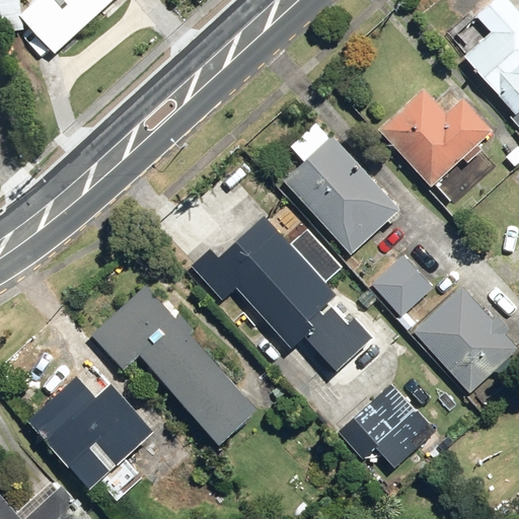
[(40,0),(22,16),(57,54),(116,0),(40,0)]
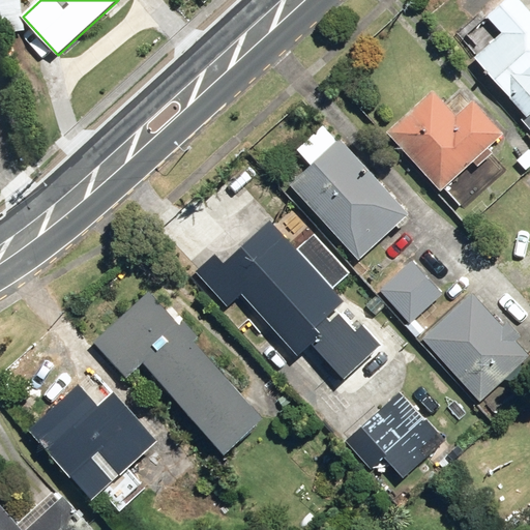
[(529,8),(522,0),(502,0),(487,16),(500,30),(489,40),(484,35),(468,50),(526,114),(529,110),(529,8)]
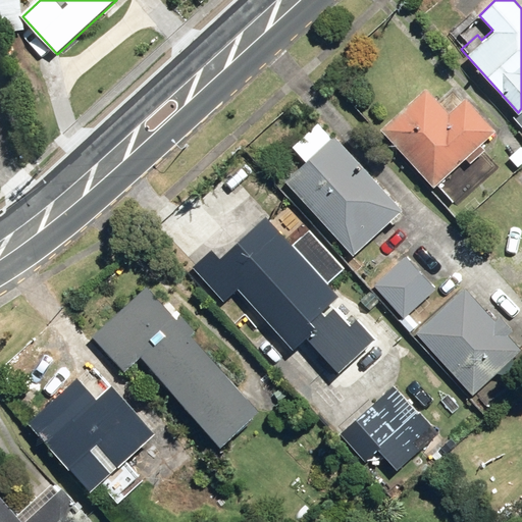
[(486,147),(482,143),(497,131),(465,96),(448,111),(426,87),(381,126),(435,186),(466,157),(470,162),(486,147)]
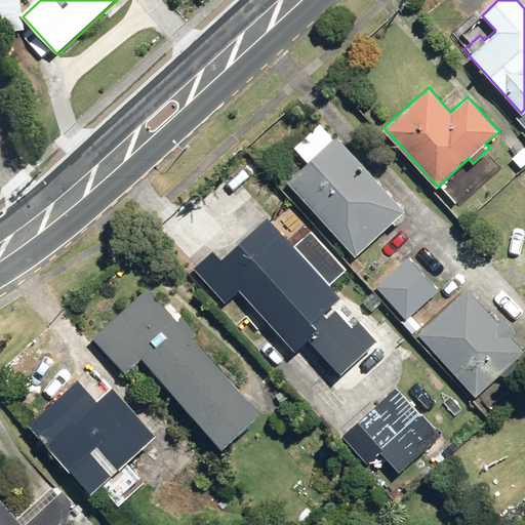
[(320,121),(295,144),(309,159),(287,178),(357,257),(407,213),(336,134),(333,136),(320,121)]
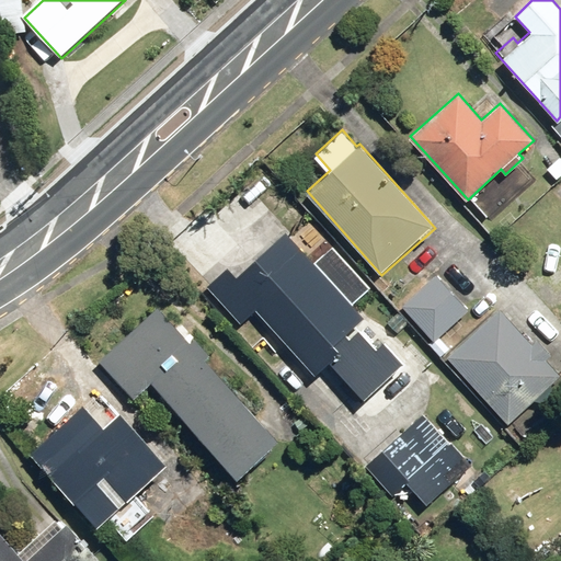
[(329,363),(365,402),(410,361),(356,302),(370,289),(331,247),(313,262),(284,230),(238,273),(230,265),(206,287),(214,296),(243,328),(256,316),(313,378),(329,363)]
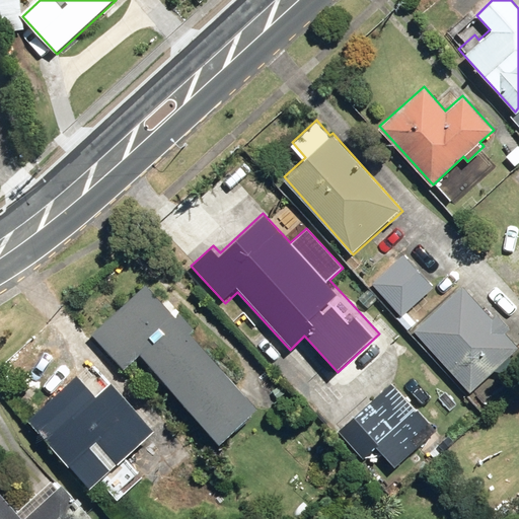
[(435,284),(403,252),(372,284),(403,315),(435,284)]
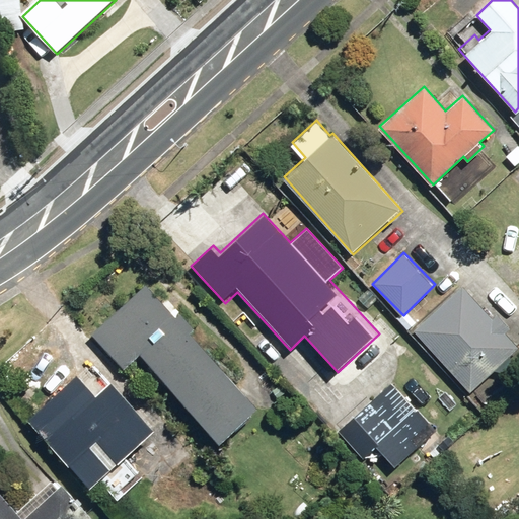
[(191,336),(195,332),(145,282),(90,335),(127,372),(142,358),(221,439),(257,403),(191,336)]
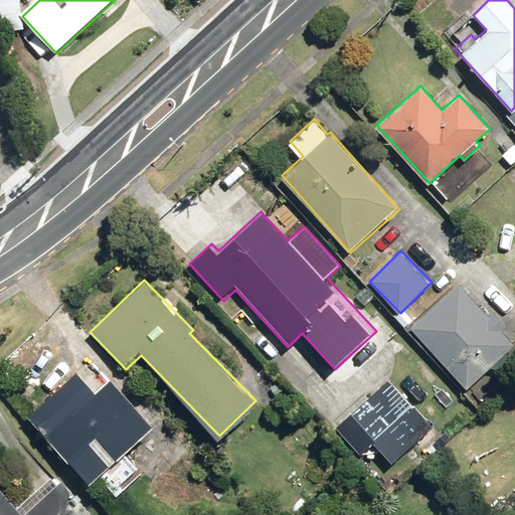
[(514,341),(494,321),(459,284),(410,330),(465,388),(514,341)]
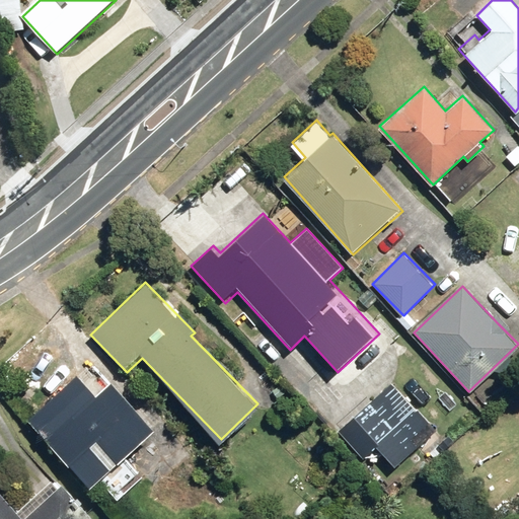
[(27,421),(92,489),(100,480),(121,502),(147,476),(127,455),(156,428),(119,388),(110,396),(83,368),(27,421)]
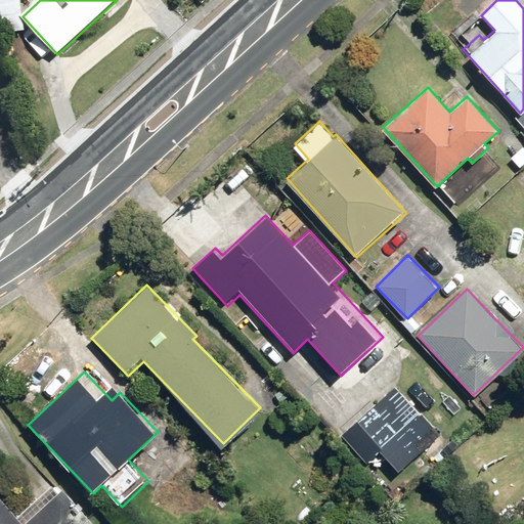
[(381,449),(401,473),(424,452),(416,444),(430,432),(397,395),(395,398),(390,392),(345,431),(369,459),(381,449)]
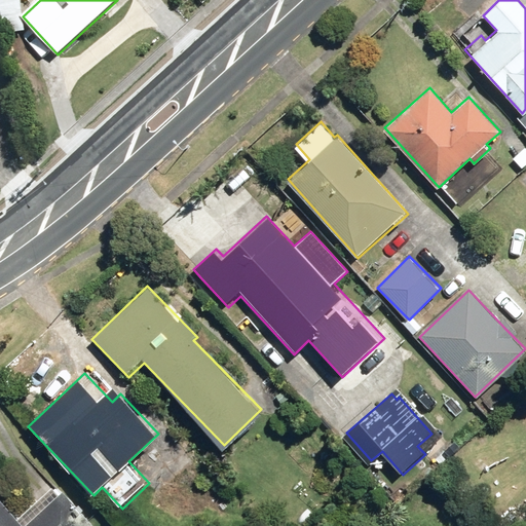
[(0,494),(0,525),(86,525),(92,521),(62,488),(25,522),(0,494)]
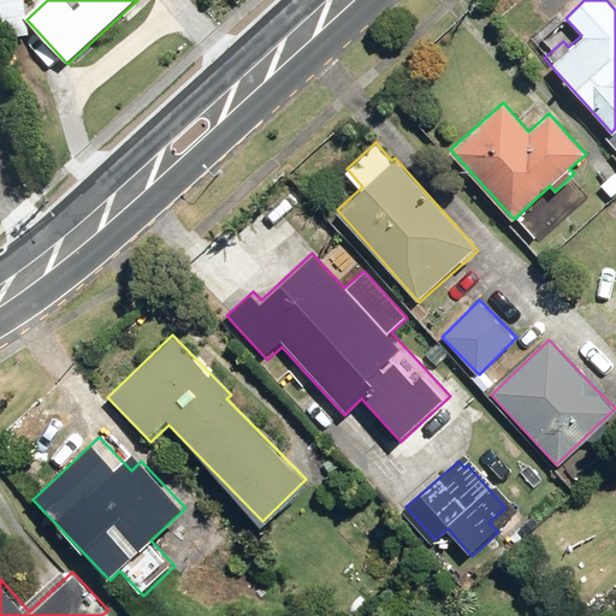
All buildings are outlined.
